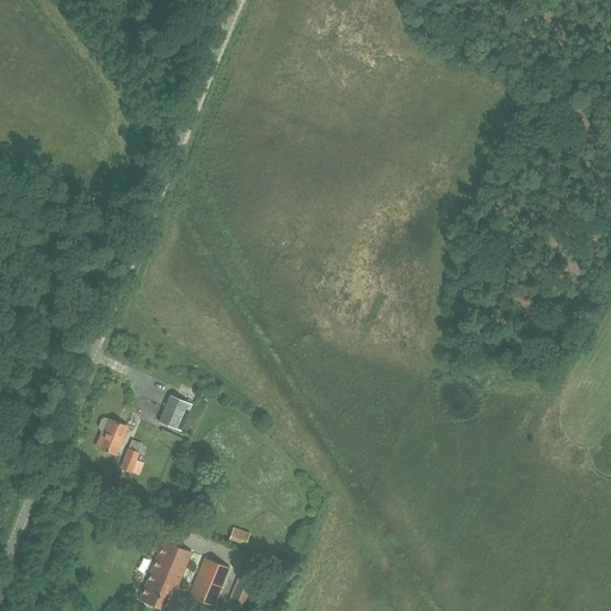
[(181,431),(193,405),(170,395),(159,421),(181,431)]
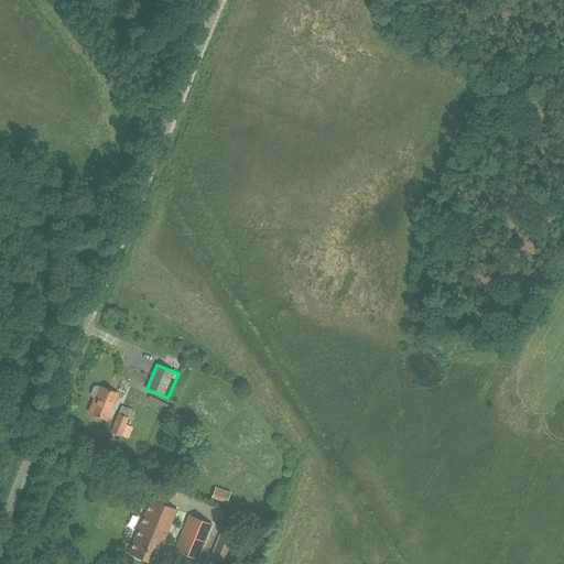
[(106,419),(117,393),(101,387),(101,388),(97,386),(94,387),(91,394),(93,397),(97,399),(96,401),(94,400),(89,412),(106,419)]
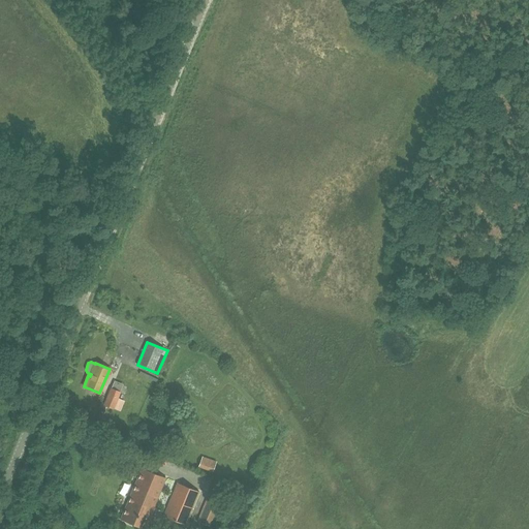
[(114,409),(121,392),(111,387),(104,405),(114,409)]
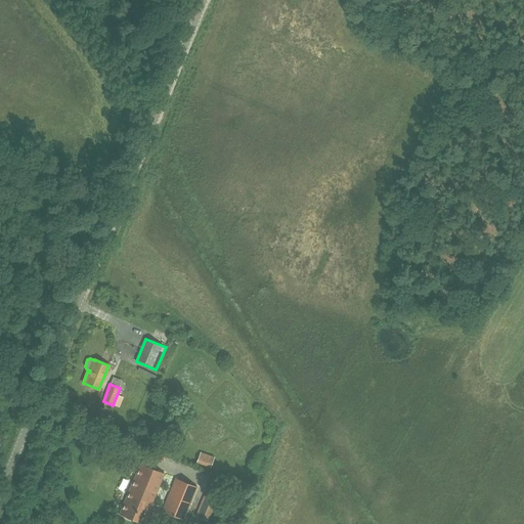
[(211,468),(214,456),(201,451),(197,463),(211,468)]
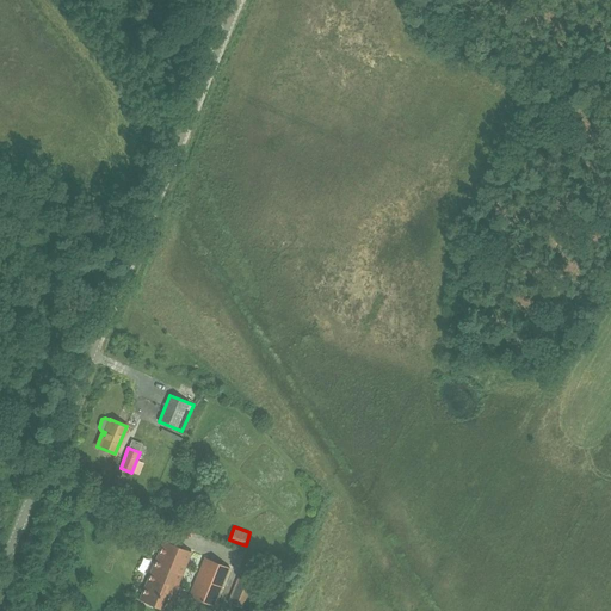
[(176,610),(178,602),(172,599),(191,551),(164,539),(139,599),(167,610),(168,608),(176,610)]
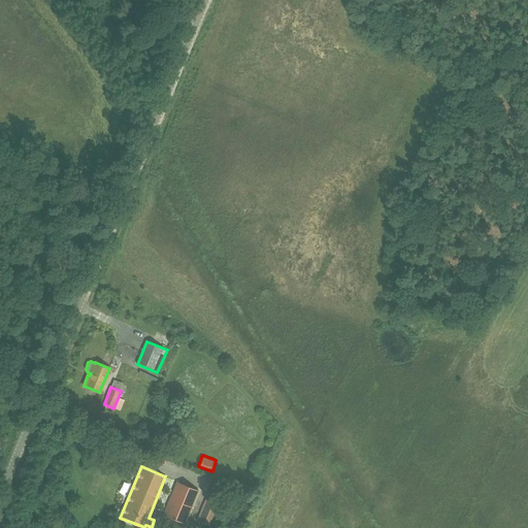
[(185,524),(199,490),(177,482),(163,515),(185,524)]
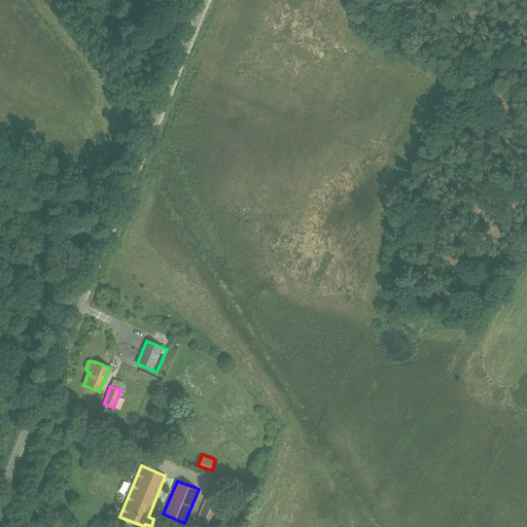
[(209,524),(218,500),(208,496),(198,520),(209,524)]
